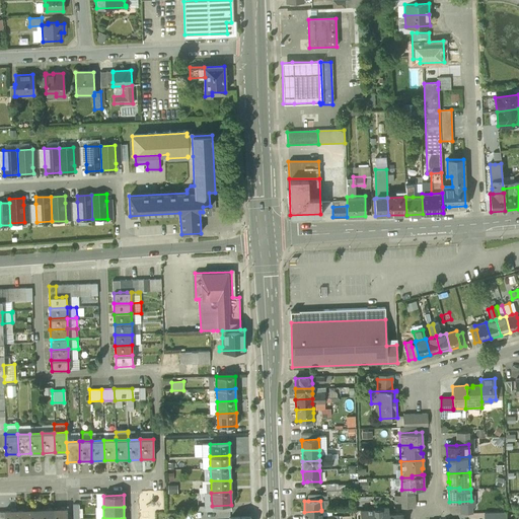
[(388,508),(380,508),(380,510),(374,510),(374,518),(388,518),(388,514),(388,508)]
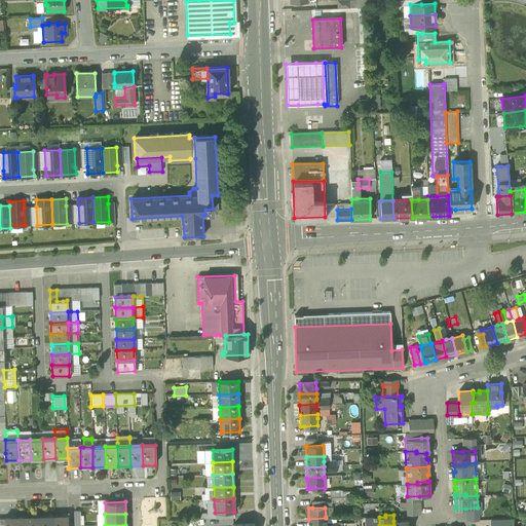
[(68,525),(68,516),(54,517),(54,525),(68,525)]
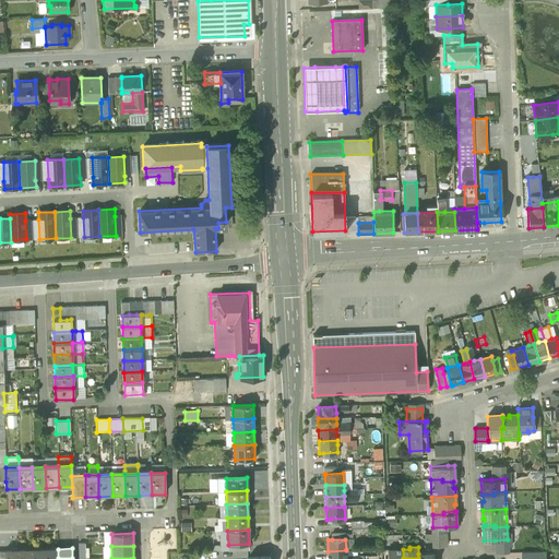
[(45,558),(45,549),(32,550),(31,558),(45,558)]
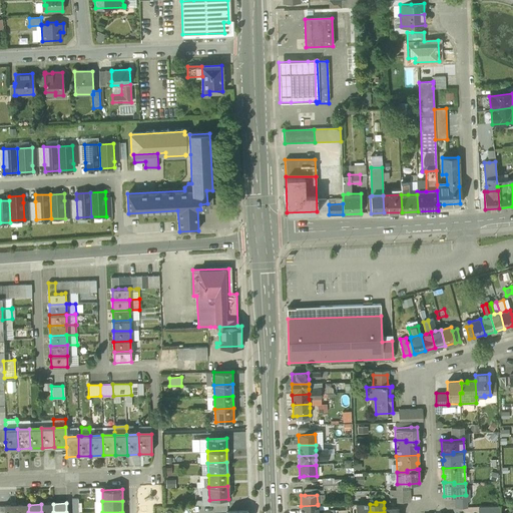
[(53,512),(53,504),(41,504),(41,512),(53,512)]
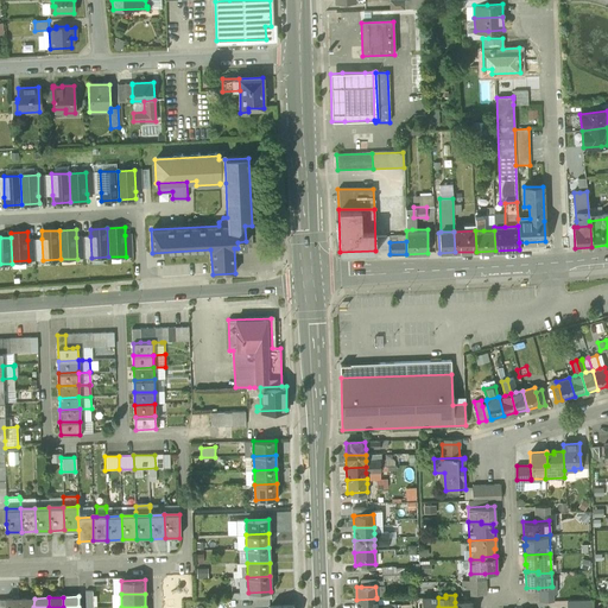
[(438,607),(438,597),(422,597),(422,607),(438,607)]
